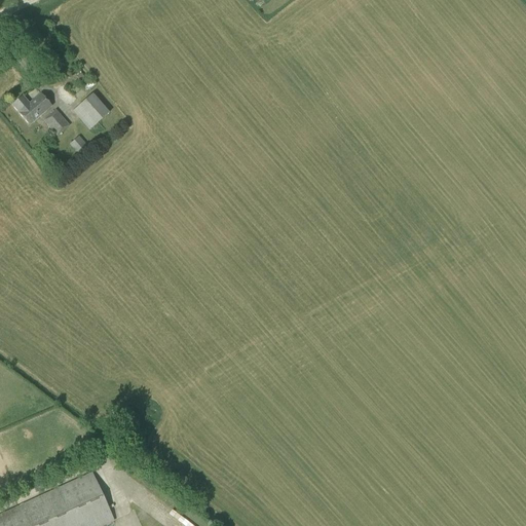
[(88,83),(99,78),(97,74),(86,78),(88,83)]
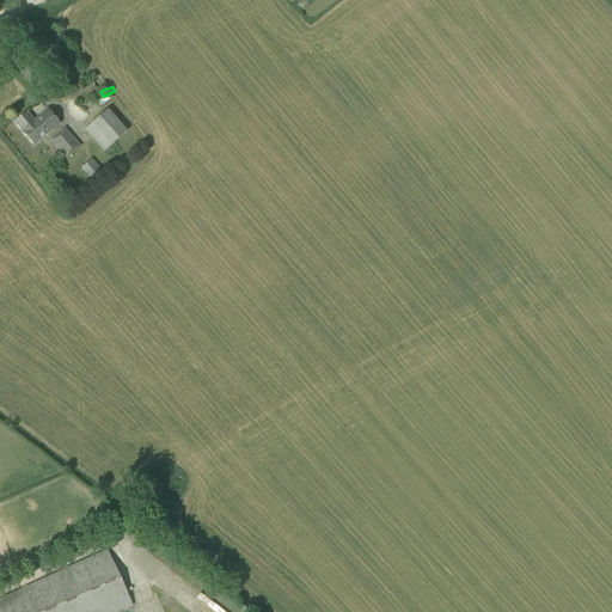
[(35,147),(60,124),(47,110),(34,122),(25,112),(13,123),(35,147)]
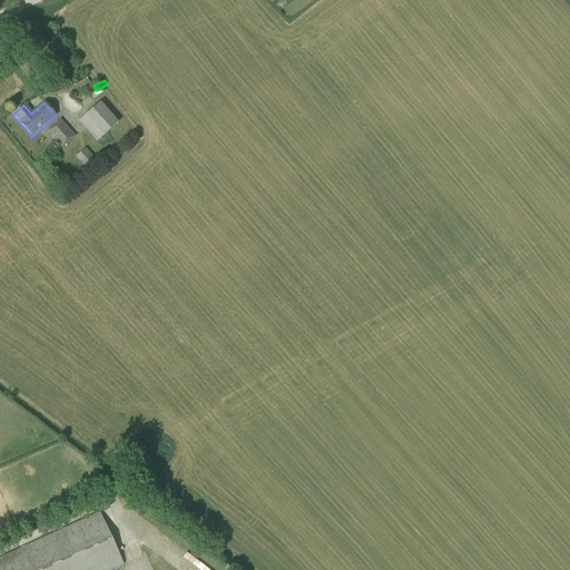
[(97,143),(118,123),(100,102),(78,121),(97,143)]
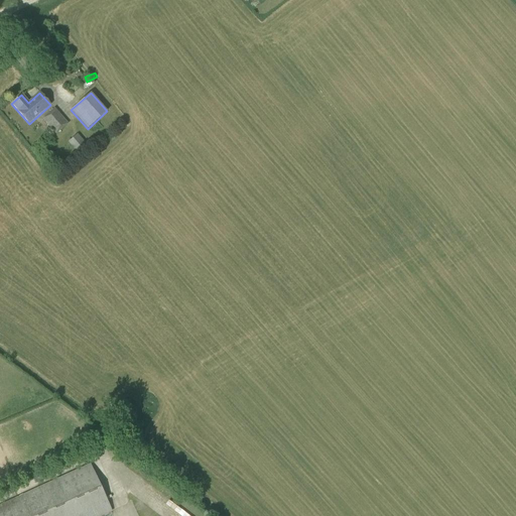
[(68,124),(54,109),(42,119),(55,134),(68,124)]
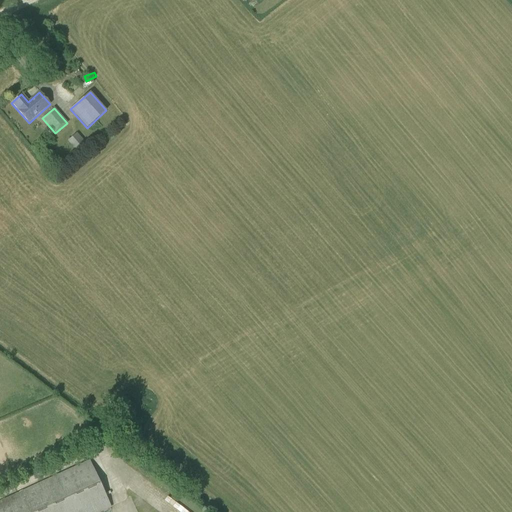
[(67,140),(75,149),(85,141),(77,132),(67,140)]
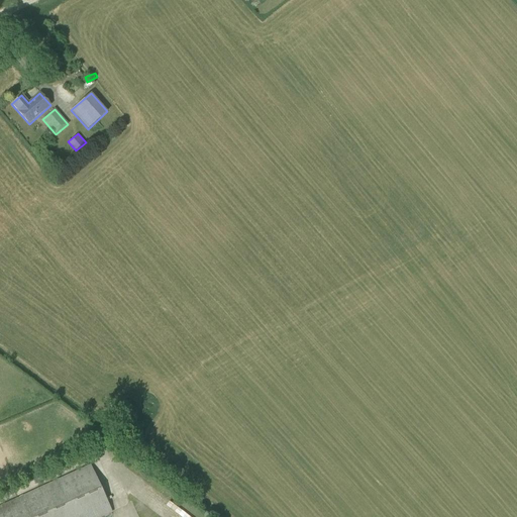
[(100,516),(111,512),(90,466),(0,506),(0,516),(100,516)]
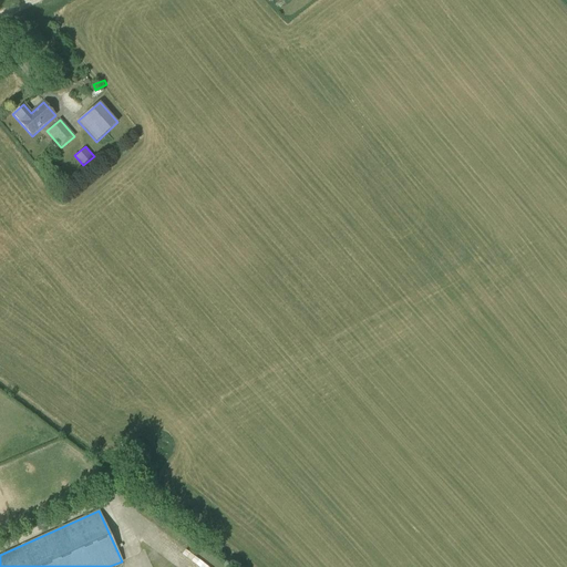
All buildings are outlined.
